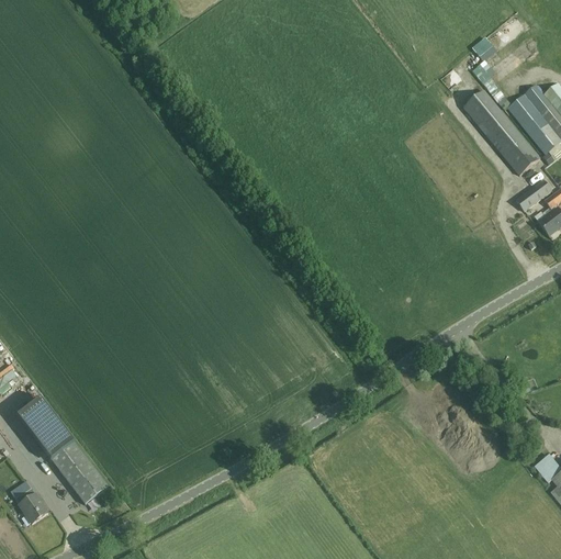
[(460,53),(470,66),(480,59),(475,54),(491,43),(485,35),(460,53)]
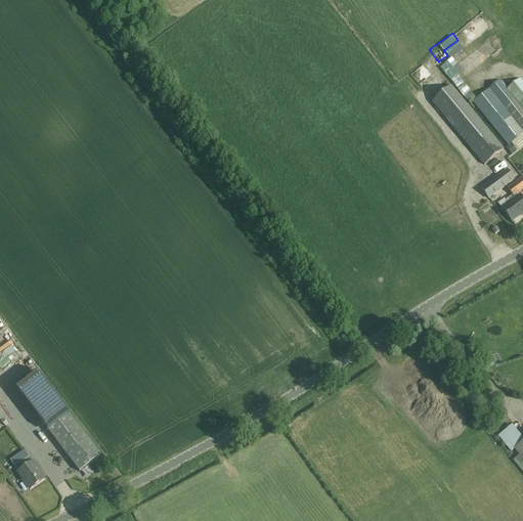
[(419,80),(429,70),(420,61),(410,72),(419,80)]
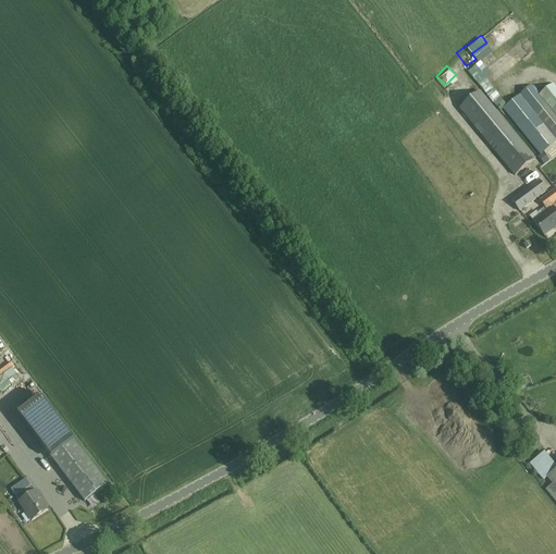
[(555,85),(552,81),(538,91),(538,93),(555,115),(555,85)]
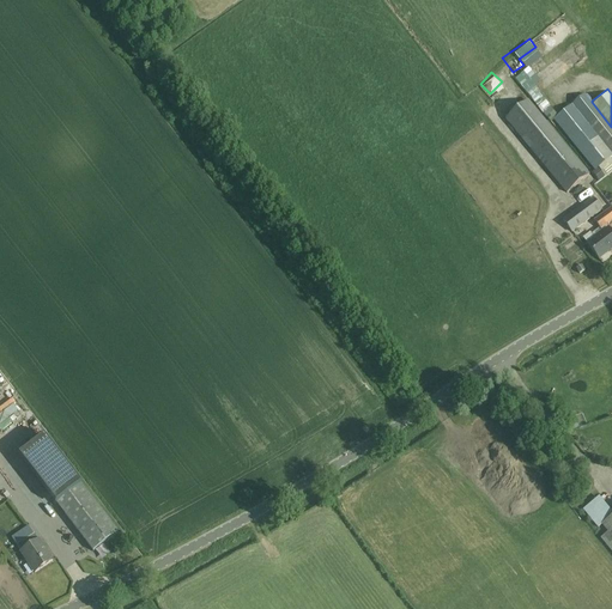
[(611,127),(592,102),(592,101),(585,92),(553,115),(594,168),(597,165),(611,153),(611,127)]
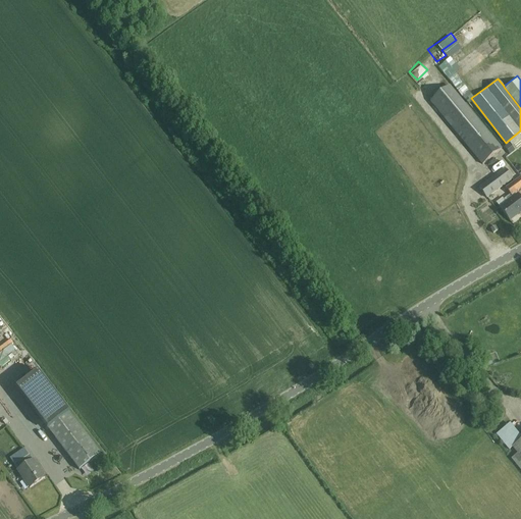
[(428,99),(481,162),(501,145),(449,83),(428,99)]
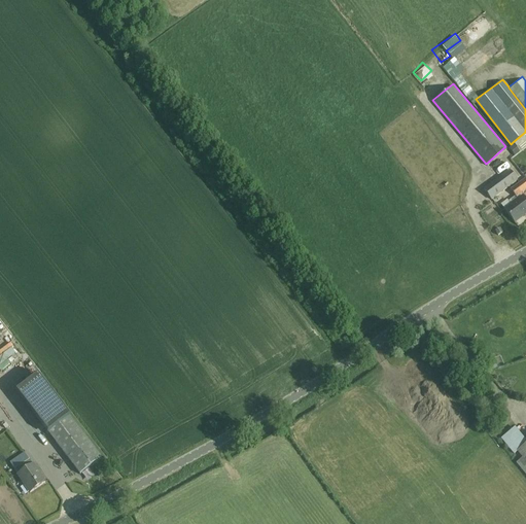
[(519,149),(513,142),(511,144),(509,146),(514,153),(519,149)]
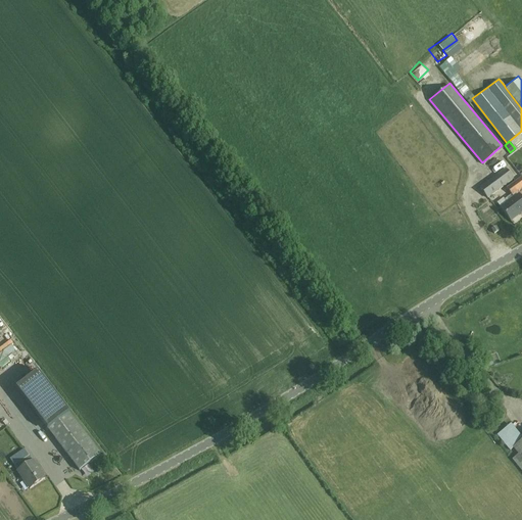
[(487,196),(513,177),(505,166),(479,185),(487,196)]
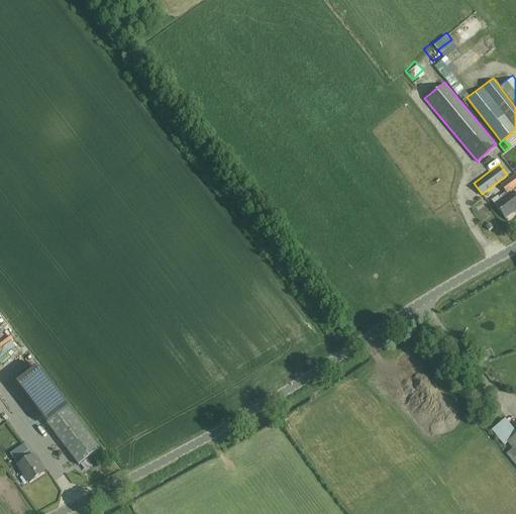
[(473,172),(476,177),(487,170),(485,165),(473,172)]
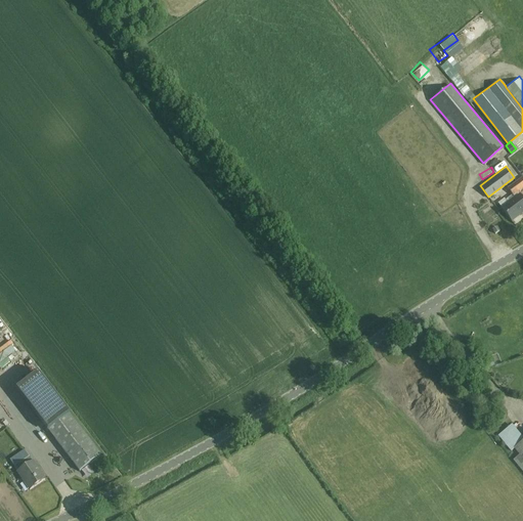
[(507,201),(500,206),(511,219),(522,210),(522,198),(519,191),(517,190),(521,187),(522,189),(522,187),(522,176),(522,174),(507,185),(511,192),(505,197),(507,201)]
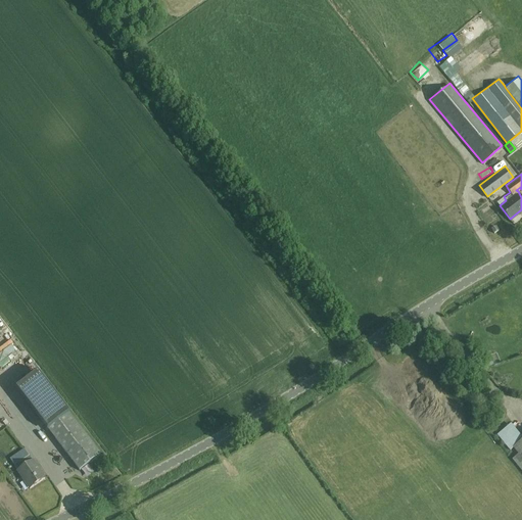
[(0,348),(5,346),(10,360),(18,357),(16,349),(10,352),(5,340),(0,342),(0,348)]
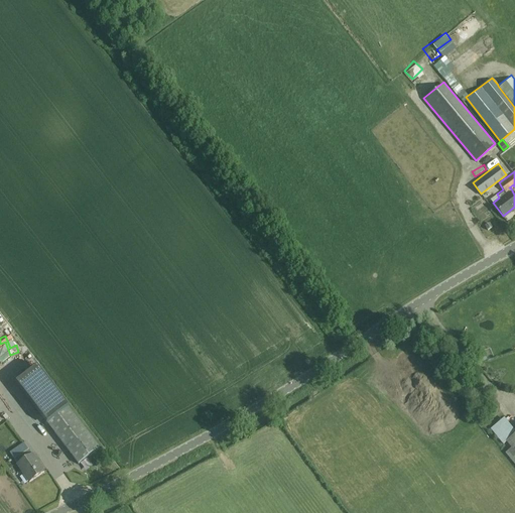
[(66,403),(36,365),(15,381),(44,419),(66,403)]
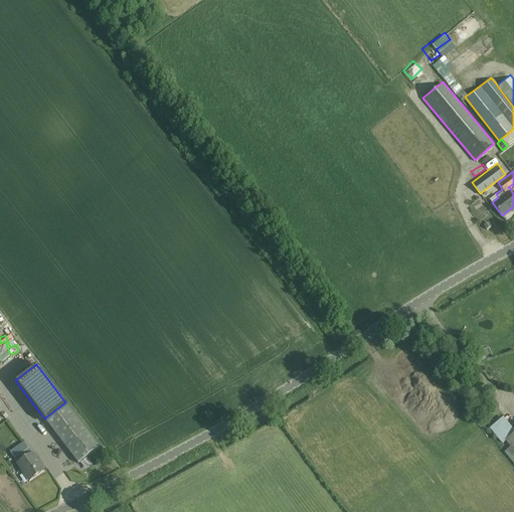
[(44,418),(65,445),(57,451),(69,467),(77,461),(98,445),(65,402),(44,418)]
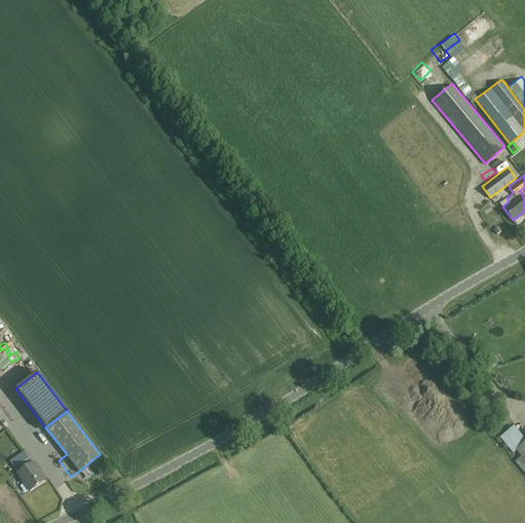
[(524,433),(522,436),(512,421),(497,433),(511,450),(515,447),(520,453),(514,457),(524,471),(524,433)]
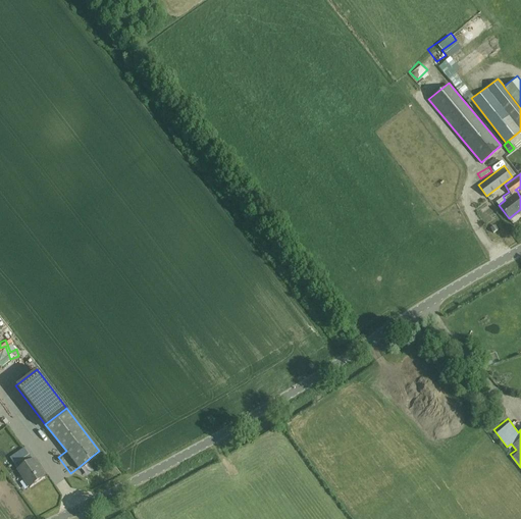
[(266,444),(271,439),(266,431),(261,435),(266,444)]
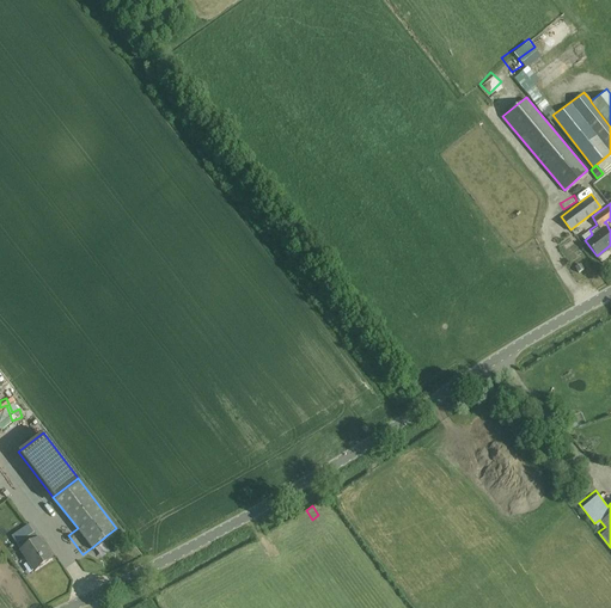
[(10,533),(16,540),(22,534),(16,527),(10,533)]
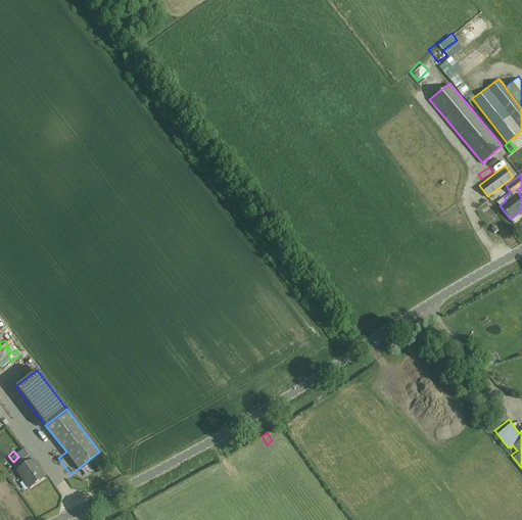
[(29,486),(44,476),(32,458),(32,459),(28,454),(13,464),(16,468),(16,469),(29,486)]
